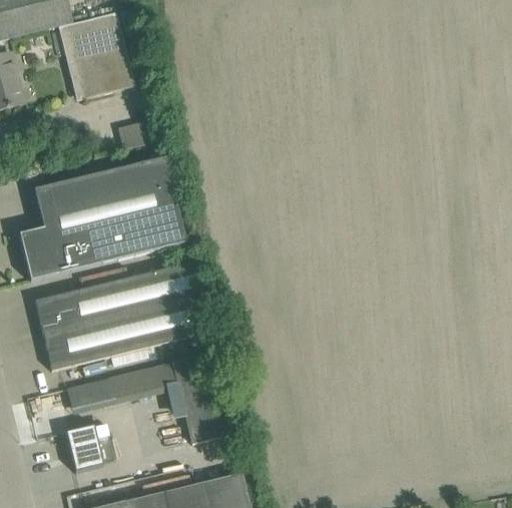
[(0,0),(0,38),(58,24),(59,25),(72,21),(66,0),(0,0)]
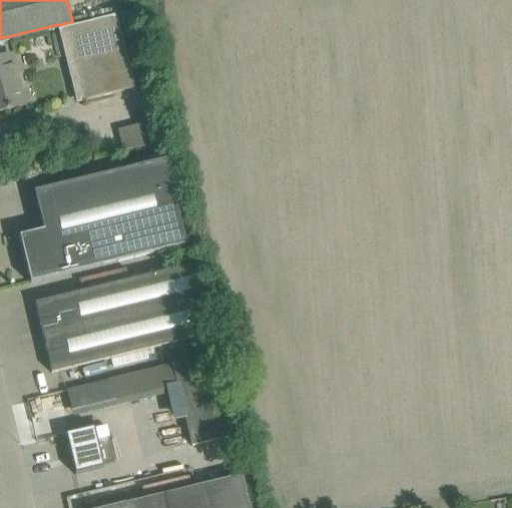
[(117,10),(72,21),(59,25),(74,89),(78,88),(80,98),(135,84),(117,10)]
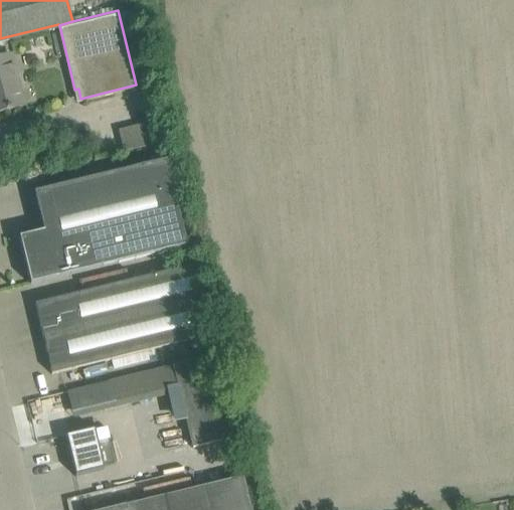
[(11,51),(0,53),(0,107),(24,102),(11,51)]
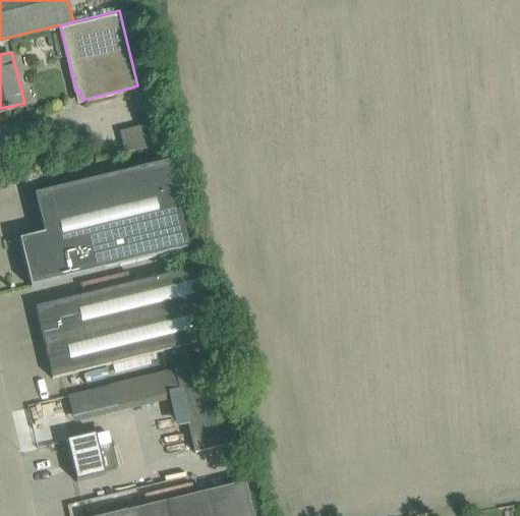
[(121,127),(127,148),(161,138),(155,117),(121,127)]
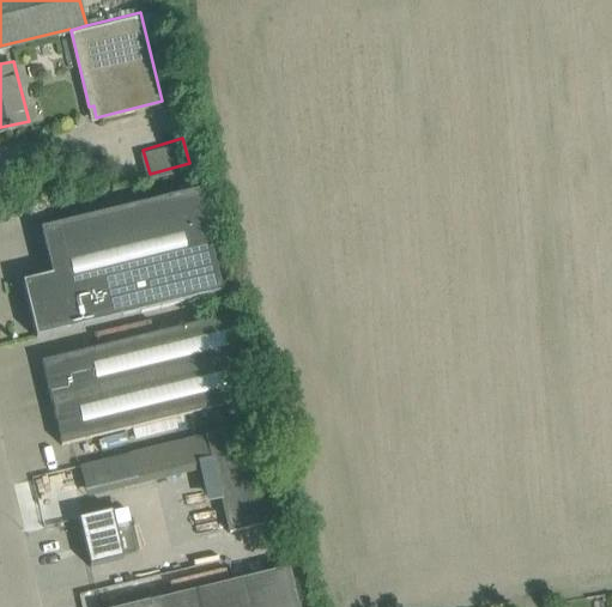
[(37,333),(222,289),(198,187),(41,225),(53,271),(23,278),(37,333)]
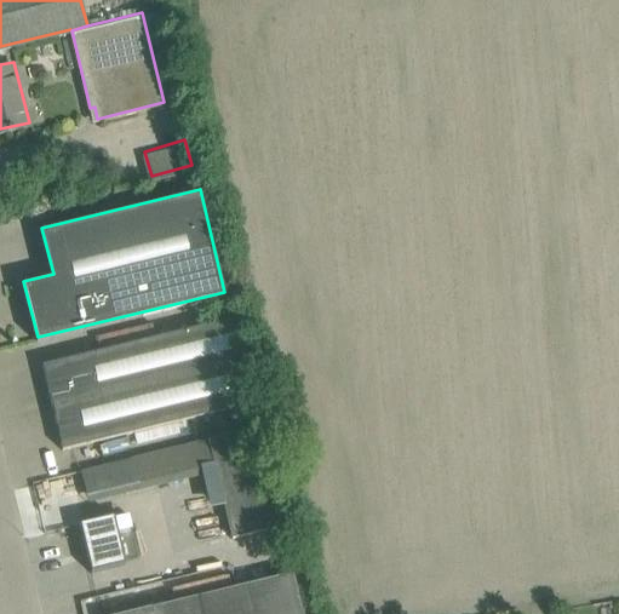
[(231,315),(43,361),(63,446),(252,400),(231,315)]
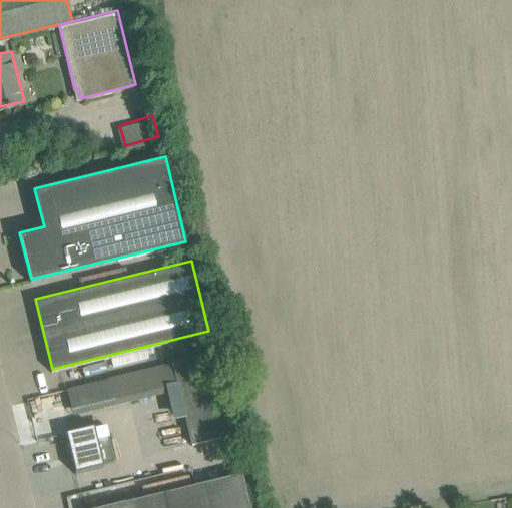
[(172,362),(178,386),(192,442),(231,433),(211,351),(172,361),(172,362)]
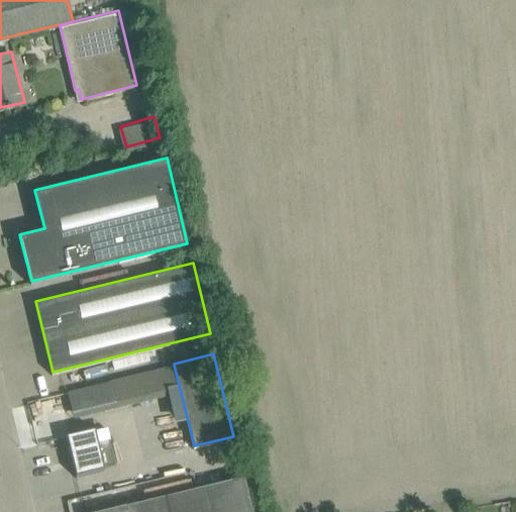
[(77,474),(104,467),(100,449),(112,446),(107,425),(95,428),(68,434),(77,474)]
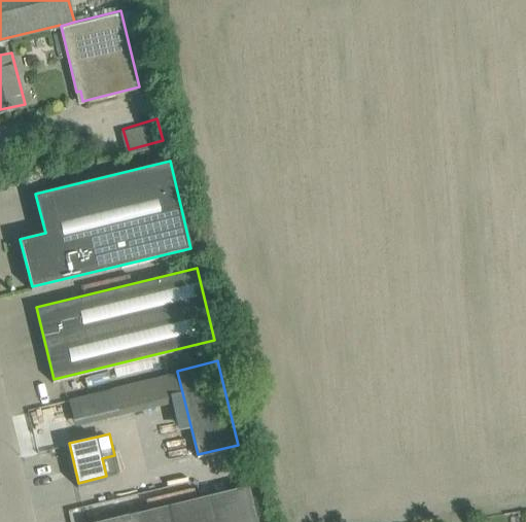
[(258,521),(249,484),(93,521),(258,521)]
